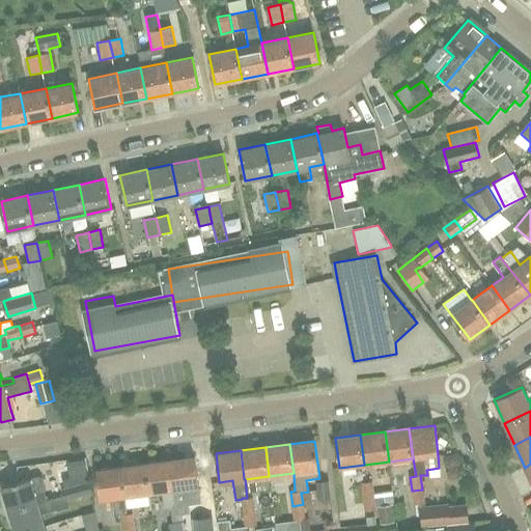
[(169,507),(170,507),(172,523),(182,522),(180,511),(188,510),(187,503),(199,502),(194,456),(169,459),(175,505),(169,506),(169,507)]
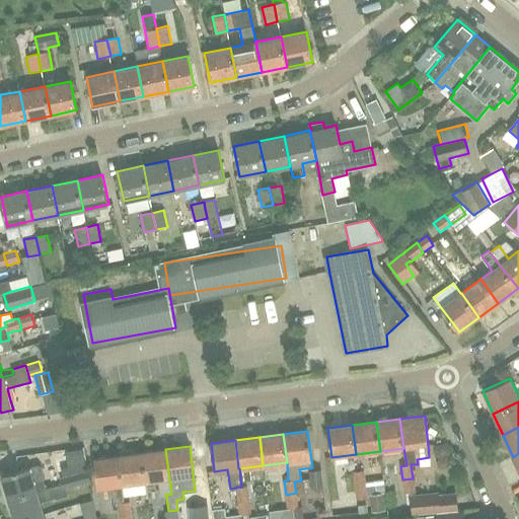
[(159,497),(165,496),(165,495),(171,494),(165,449),(141,452),(145,480),(157,478),(159,497)]
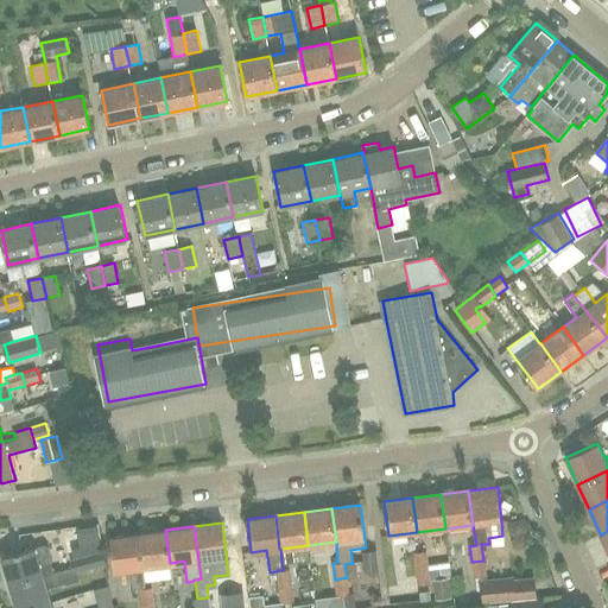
[(536,527),(512,529),(513,551),(538,549),(536,527)]
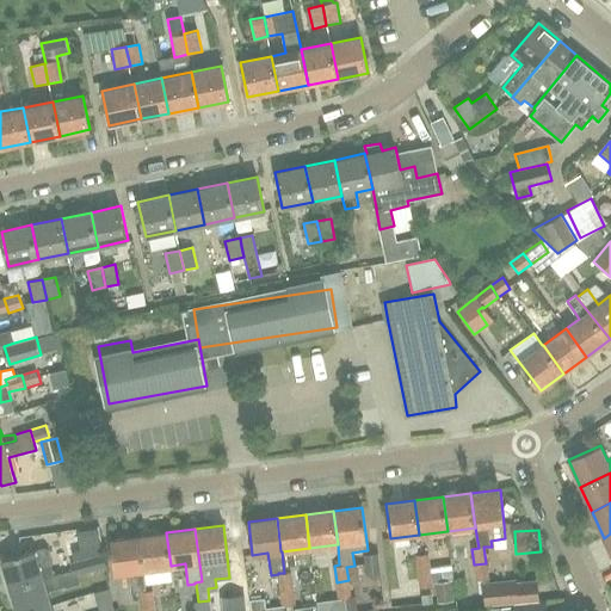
[(173,582),(171,566),(166,532),(140,536),(146,586),(173,582)]
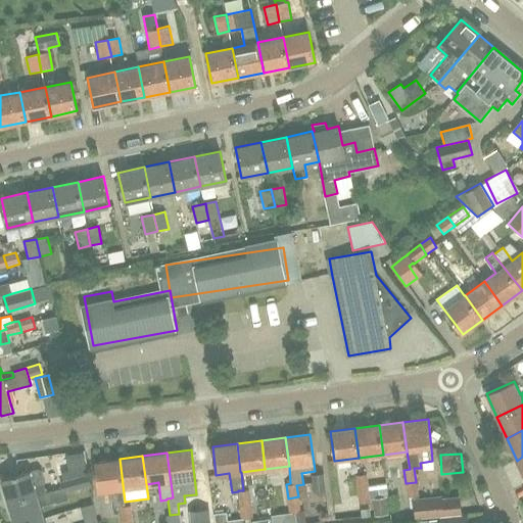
[(125,502),(120,459),(95,462),(98,490),(111,488),(114,508),(120,507),(120,505),(125,504),(125,502)]
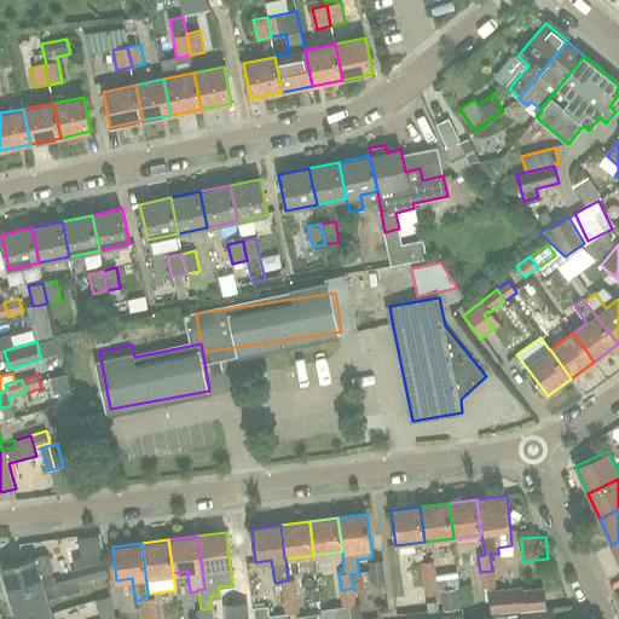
[(75,585),(93,579),(90,566),(104,561),(102,549),(73,557),(68,560),(75,585)]
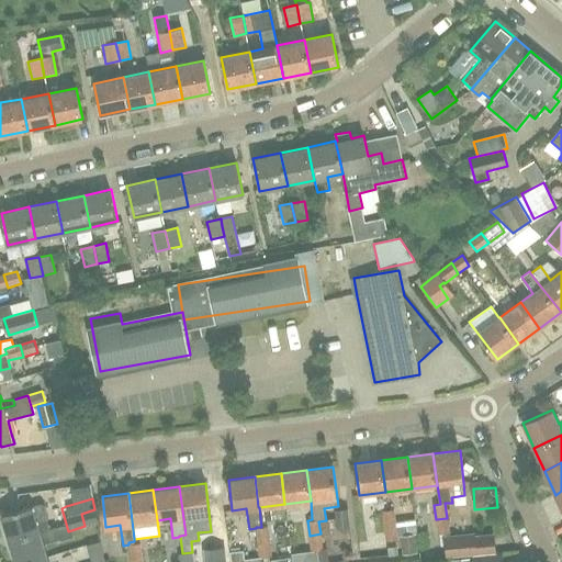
[(40,531),(49,528),(47,520),(48,518),(44,506),(40,505),(33,507),(33,506),(1,516),(8,540),(40,531)]
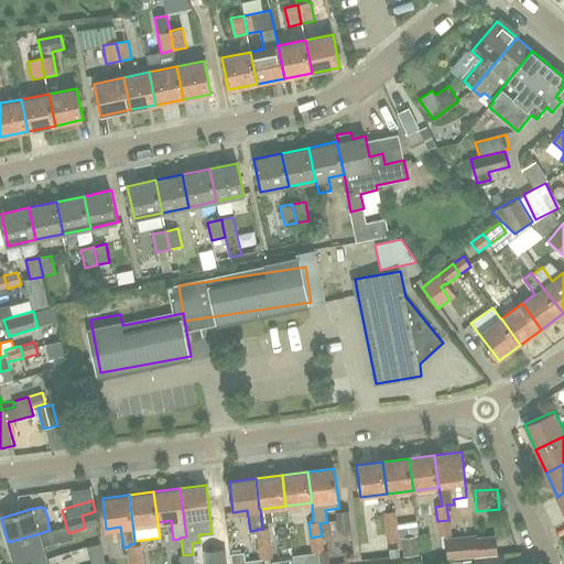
[(82,516),(85,528),(98,524),(95,511),(82,516)]
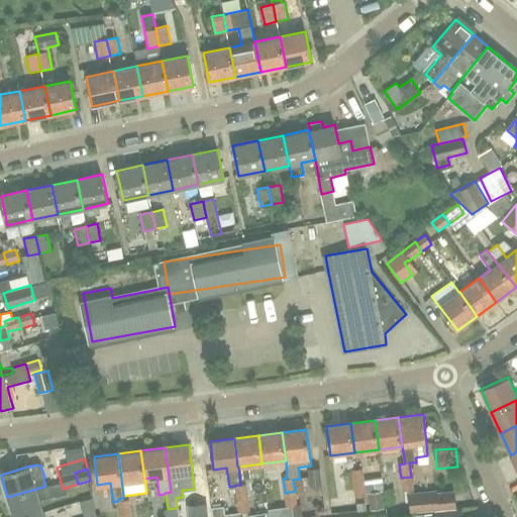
[(310,488),(322,487),(320,469),(308,470),(310,488)]
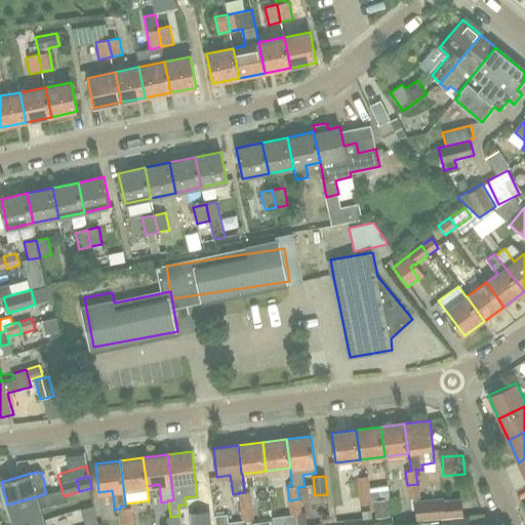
[(358,492),(369,490),(367,476),(356,478),(358,492)]
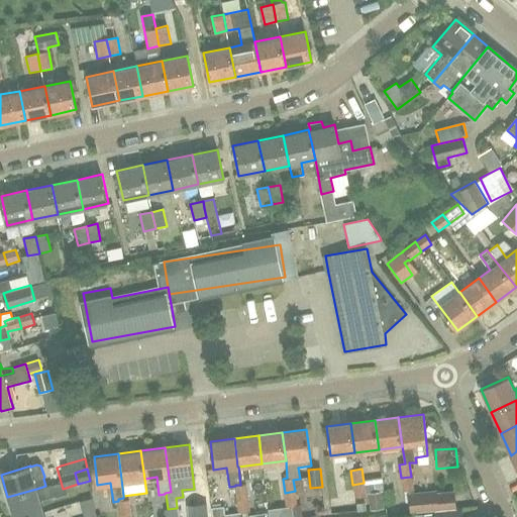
[(411,477),(401,478),(402,492),(413,490),(411,477)]
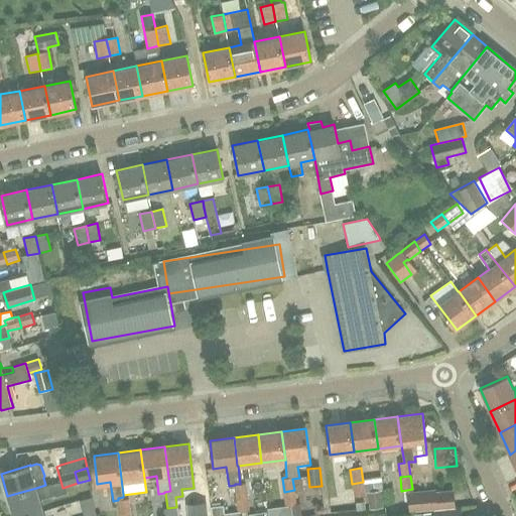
[(363,482),(352,484),(354,498),(365,496),(363,482)]
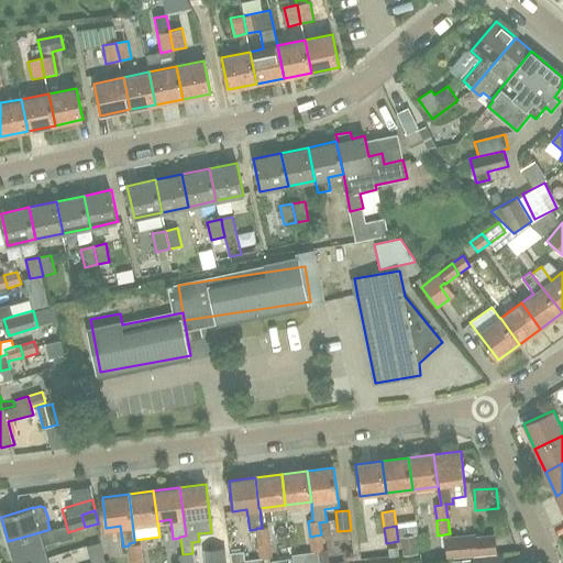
[(14,562),(28,562),(47,558),(44,544),(61,540),(56,527),(50,529),(40,532),(8,541),(14,562)]
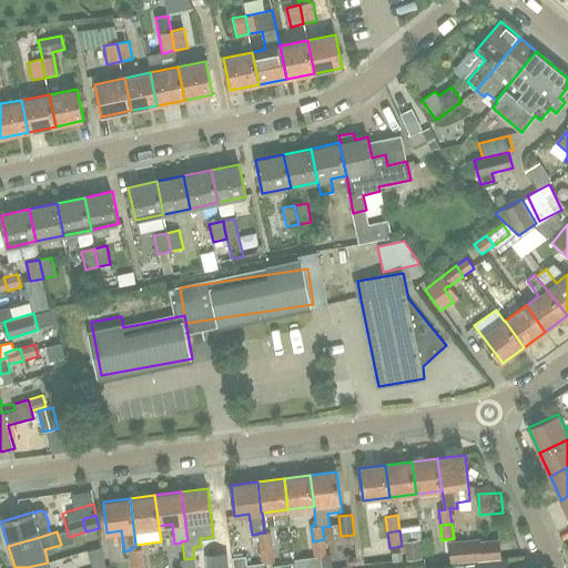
[(260,547),(271,546),(270,531),(264,533),(259,533),(259,534),(260,547)]
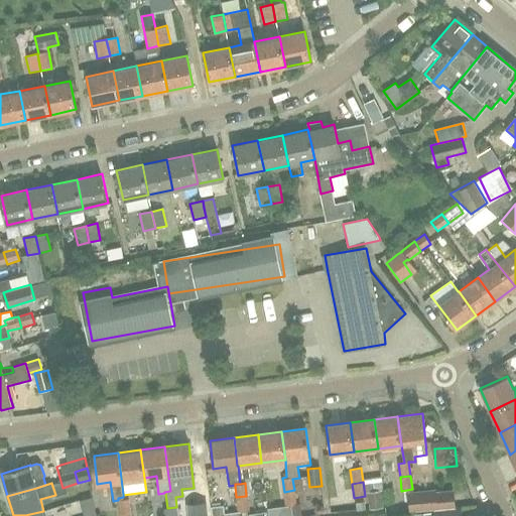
[(432,511),(461,508),(461,507),(457,508),(455,490),(436,492),(435,489),(408,493),(410,513),(432,510),(432,511)]
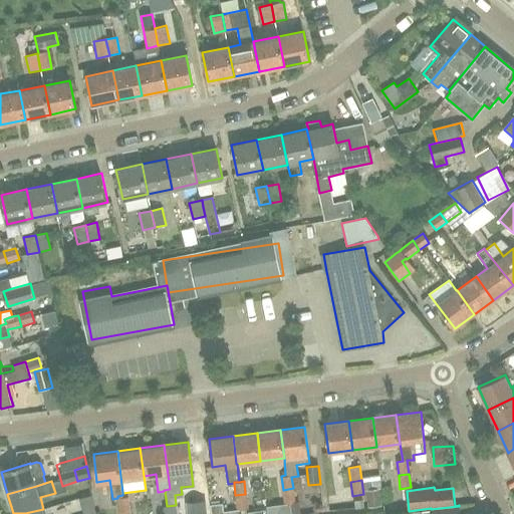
[(284,503),(295,502),(293,488),(283,490),(284,503)]
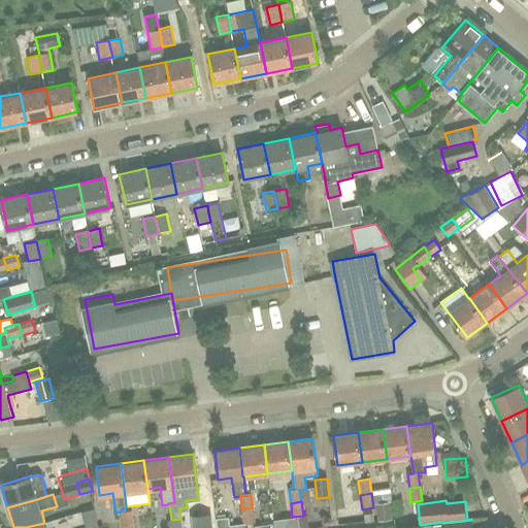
[(252,507),(241,508),(243,524),(249,523),(254,523),(252,507)]
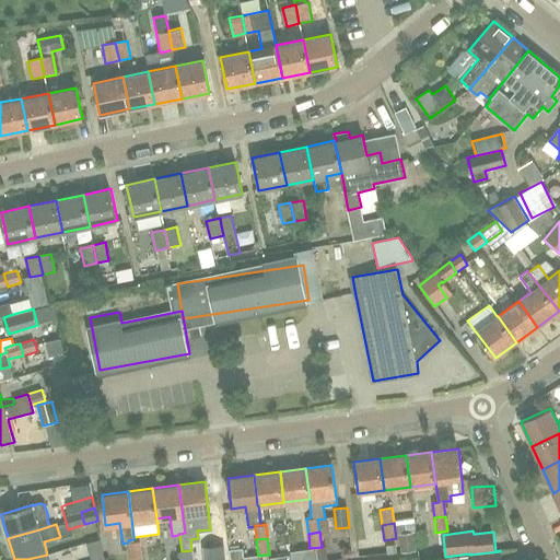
[(129,556),(141,553),(139,540),(133,541),(133,539),(128,540),(128,543),(129,556)]
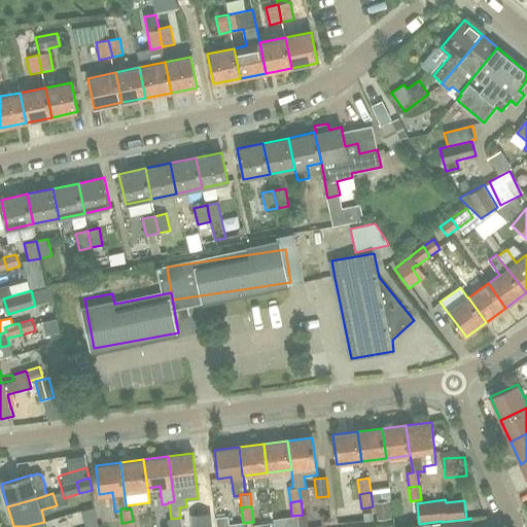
[(211,526),(210,514),(190,516),(191,526),(211,526)]
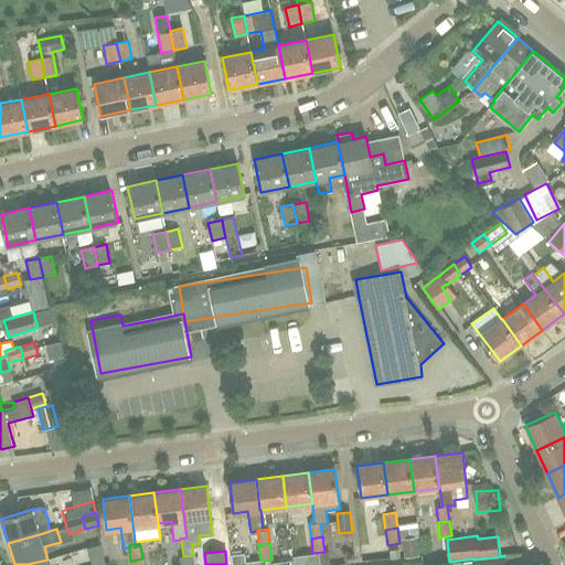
[(244,554),(231,555),(232,564),(266,564),(266,560),(260,561),(246,563),(245,554),(244,554)]
